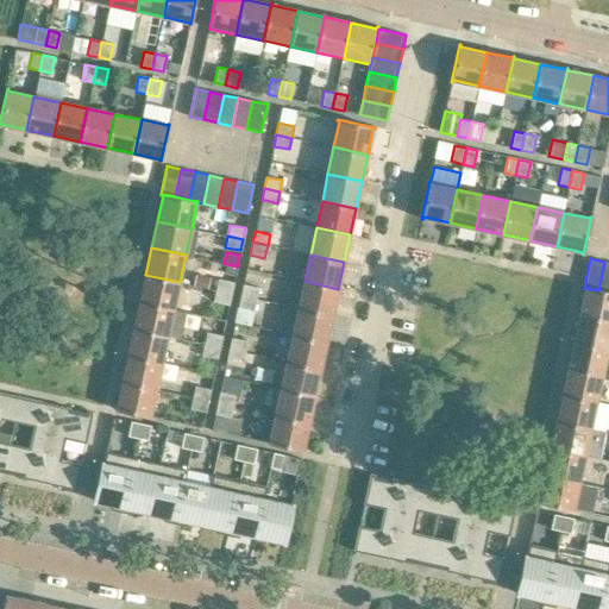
[(608,262),(604,262),(598,290),(608,292),(608,262)]
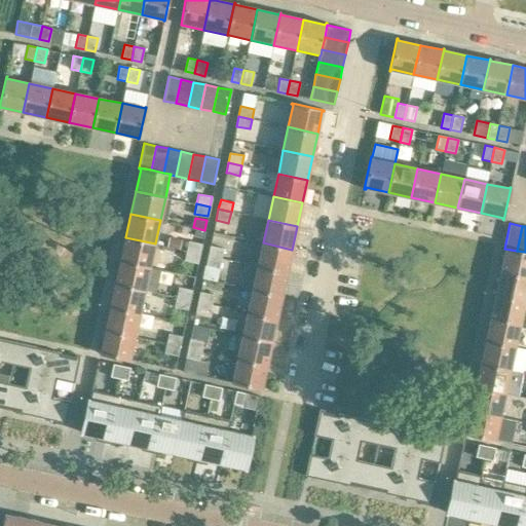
[(204,230),(195,228),(193,235),(202,237),(204,230)]
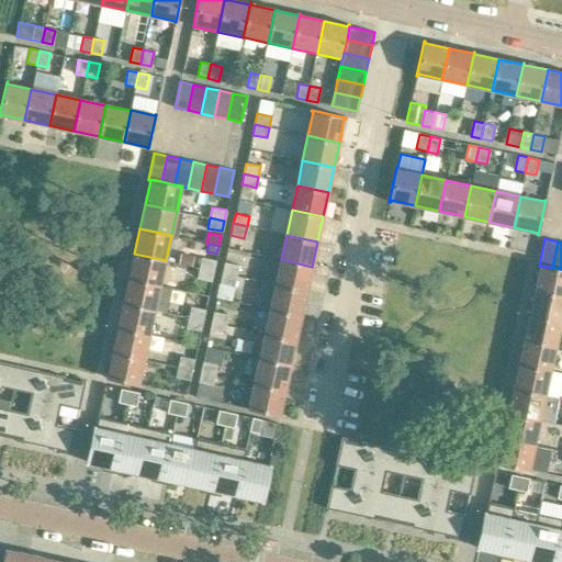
[(134,254),(128,278),(160,285),(166,260),(134,254)]
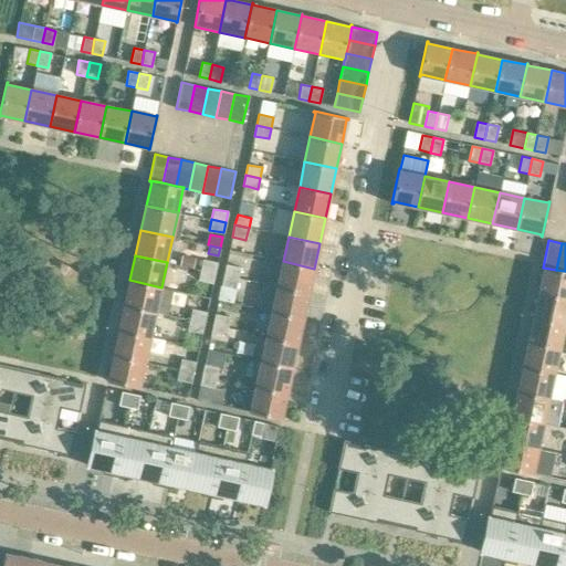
[(203,259),(201,270),(215,273),(217,262),(203,259)]
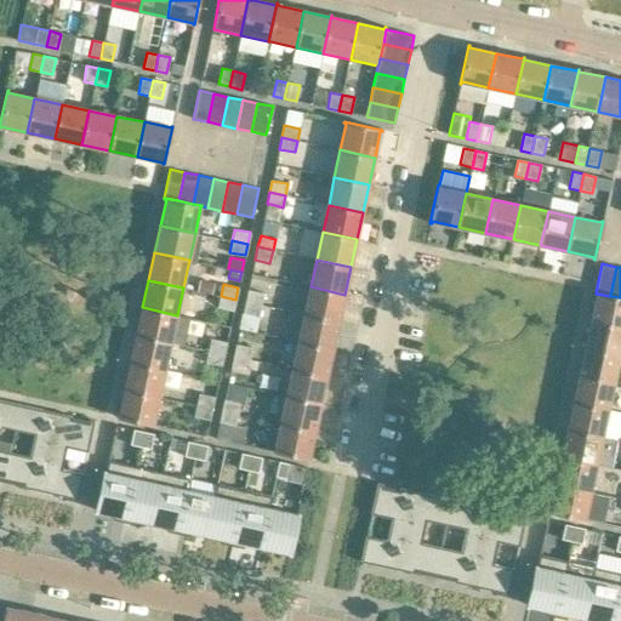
[(311,286),(305,314),(339,322),(345,295),(311,286)]
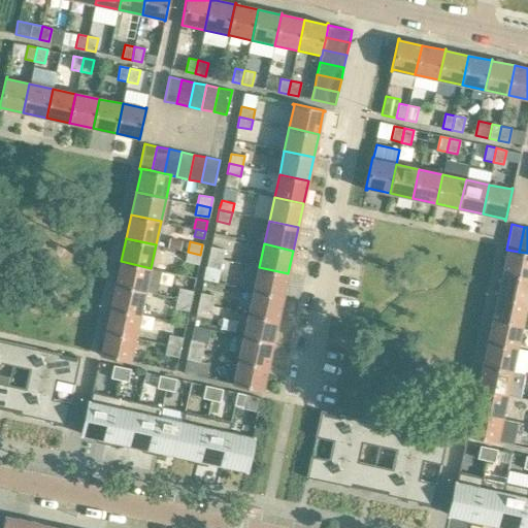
[(225,250),(210,246),(208,257),(223,260),(225,250)]
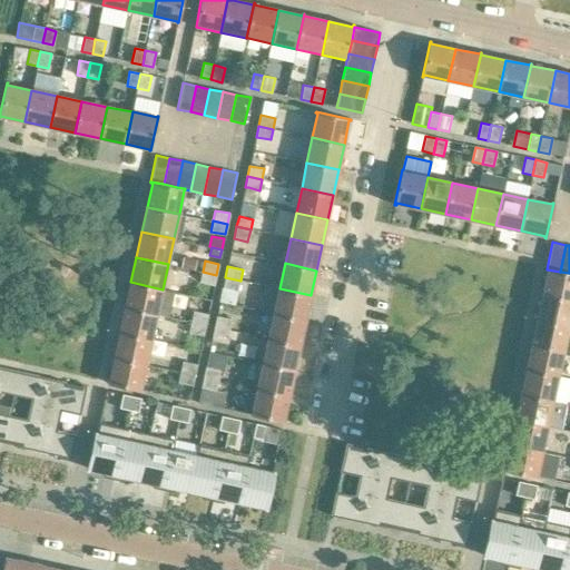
[(569,273),(560,272),(547,269),(546,271),(548,271),(542,295),(569,300),(569,273)]
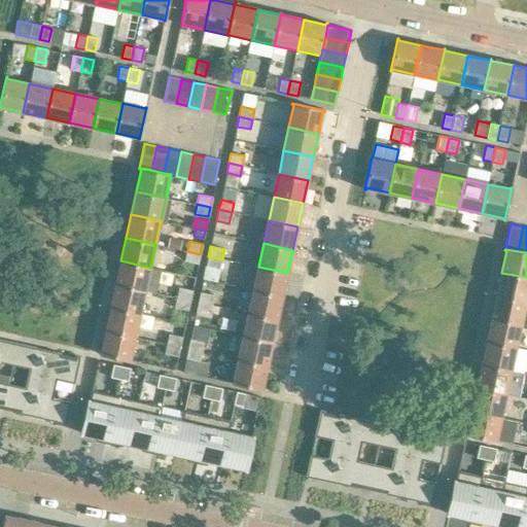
[(198,264),(200,254),(187,251),(185,260),(198,264)]
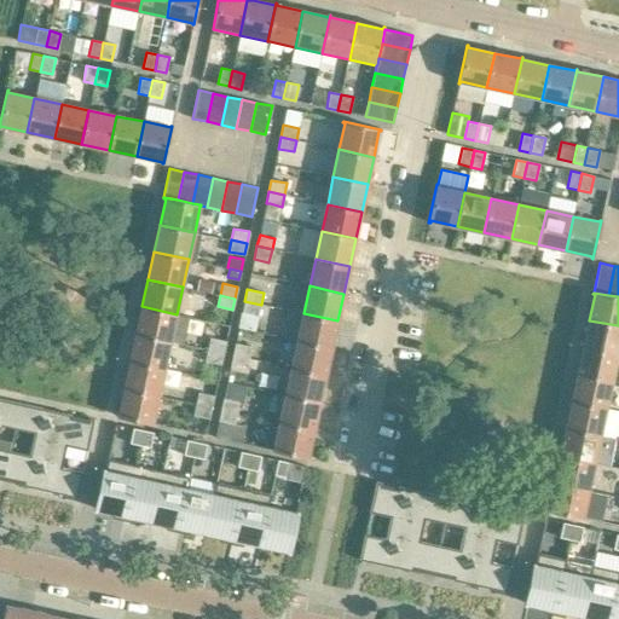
[(259,316),(261,305),(244,301),(242,312),(259,316)]
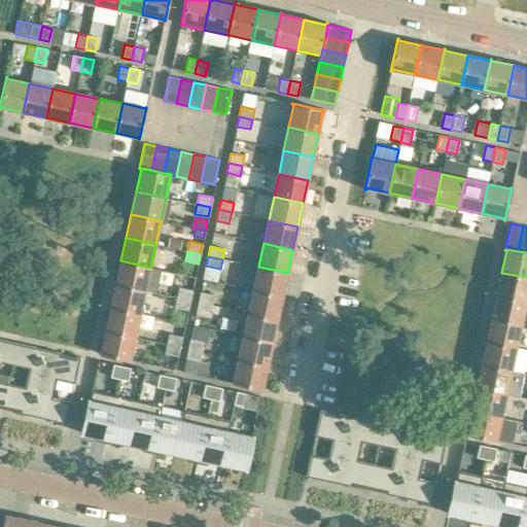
[(145,290),(150,268),(120,260),(115,284),(145,290)]
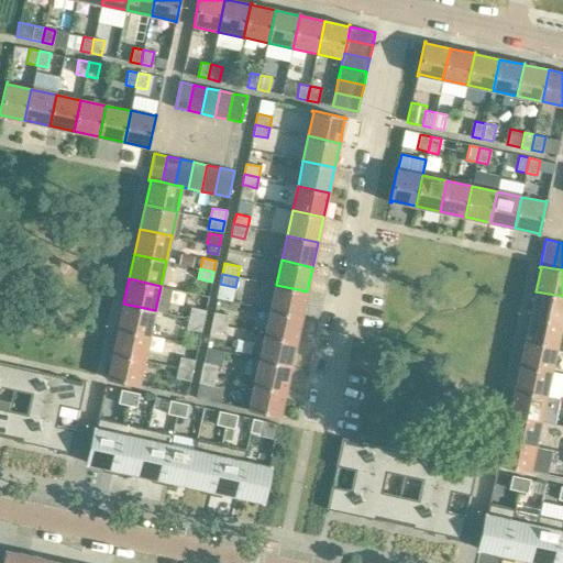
[(301,317),(307,291),(276,285),(271,310),(301,317)]
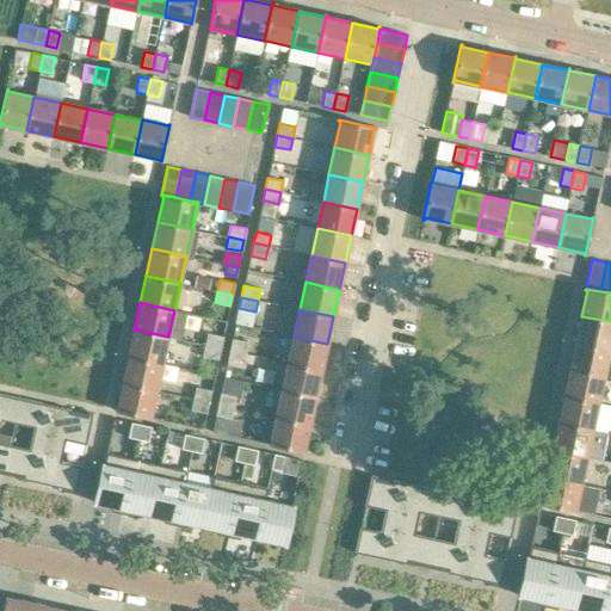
[(575,343),(586,345),(610,350),(610,345),(610,343),(610,321),(581,316),(575,343)]
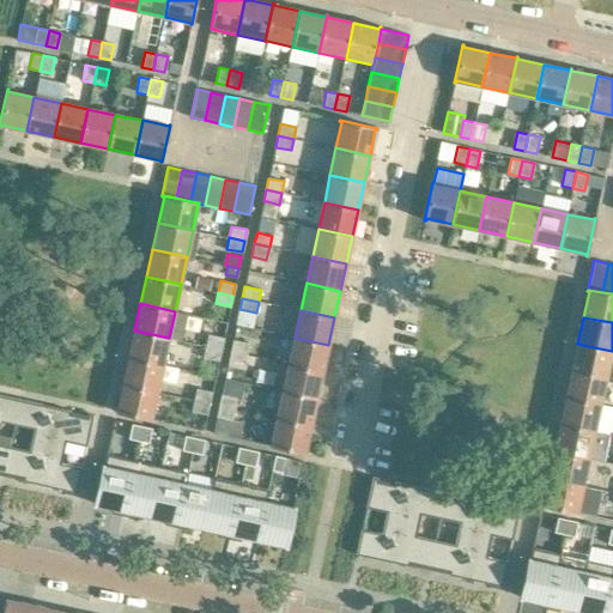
[(134,331),(132,346),(128,358),(163,365),(167,346),(169,338),(134,331)]
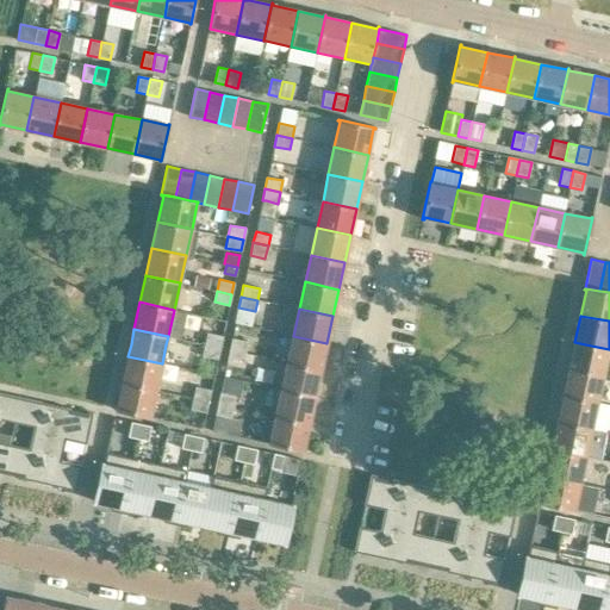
[(205,344),(221,348),(223,336),(207,334),(205,344)]
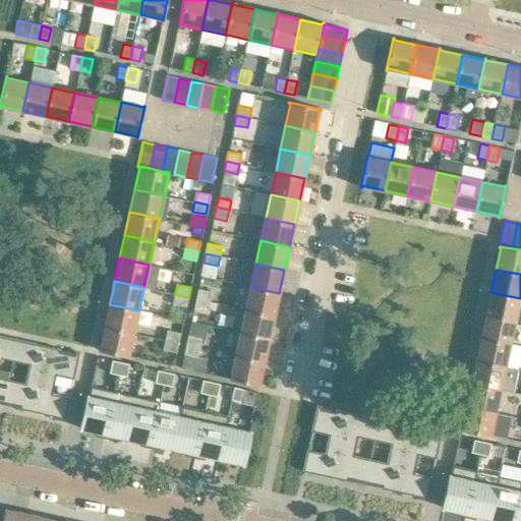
[(250,287),(248,294),(245,309),(274,316),(279,294),(279,293),(250,287)]
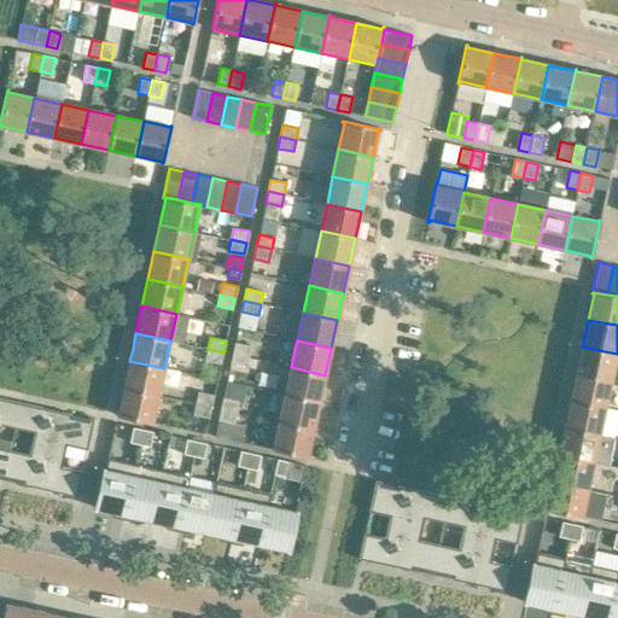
[(234,343),(233,349),(232,355),(249,359),(251,349),(251,347),(234,343)]
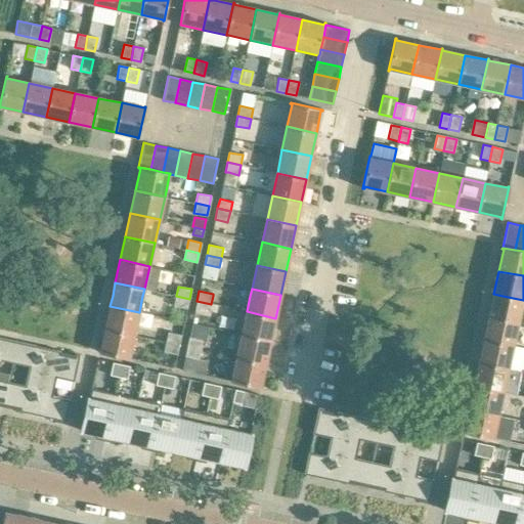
[(493,294),(493,296),(489,317),(518,323),(523,300),(503,296),(493,294)]
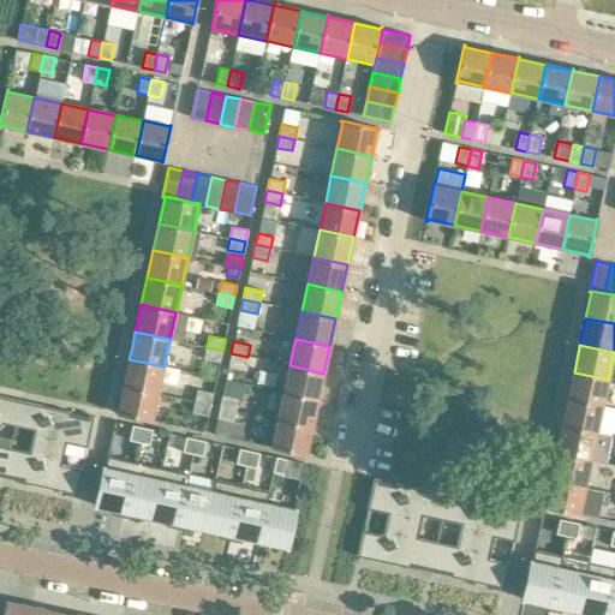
[(220,362),(222,351),(207,347),(204,359),(220,362)]
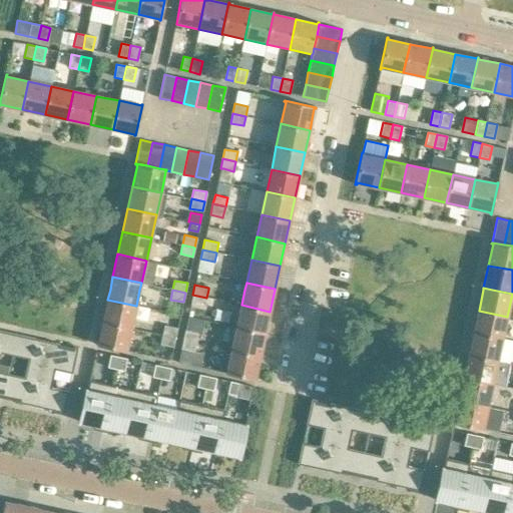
[(204,308),(206,298),(192,295),(190,305),(204,308)]
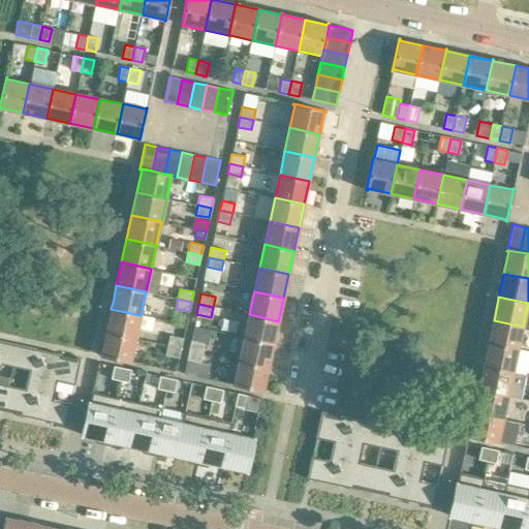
[(141,315),(111,309),(106,332),(135,338),(141,315)]
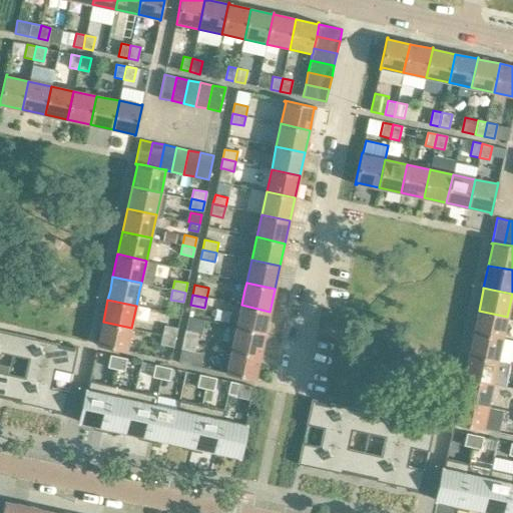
[(270,312),(241,305),(236,328),(265,334),(270,312)]
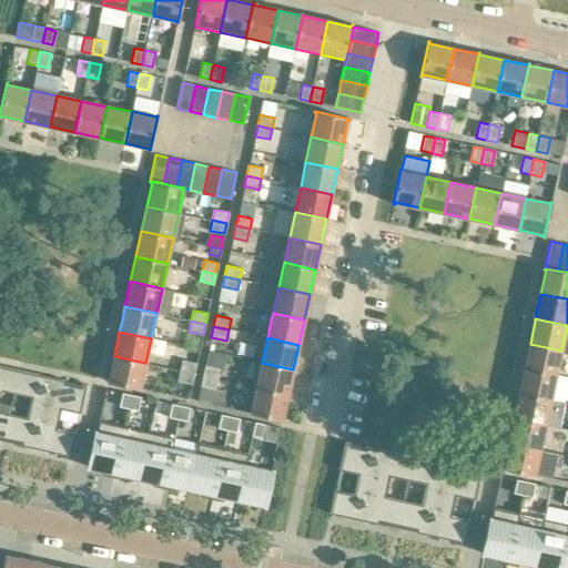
[(530,344),(525,368),(556,375),(561,351),(530,344)]
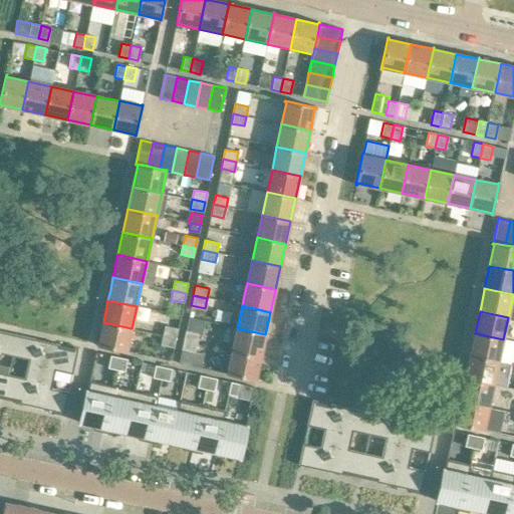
[(189,317),(187,326),(202,329),(204,321),(189,317)]
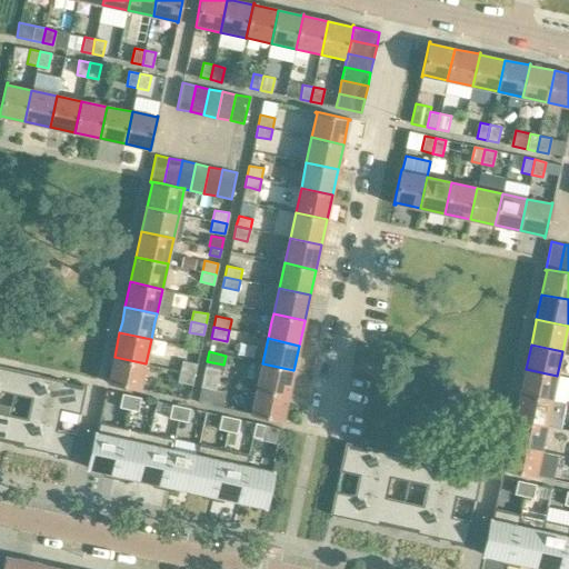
[(107,382),(142,390),(142,389),(140,388),(146,363),(115,357),(109,381),(107,381),(107,382)]
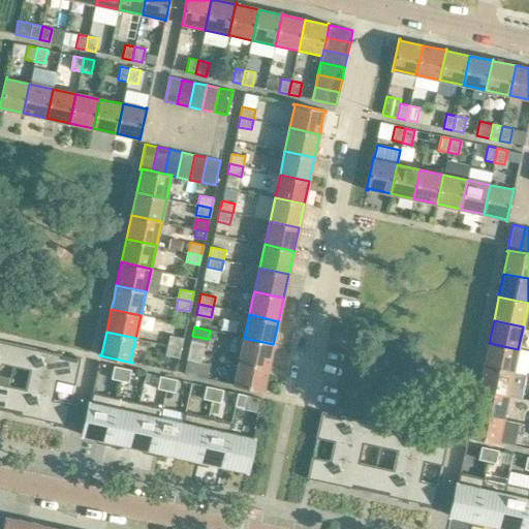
[(170,336),(168,346),(181,348),(183,338),(170,336)]
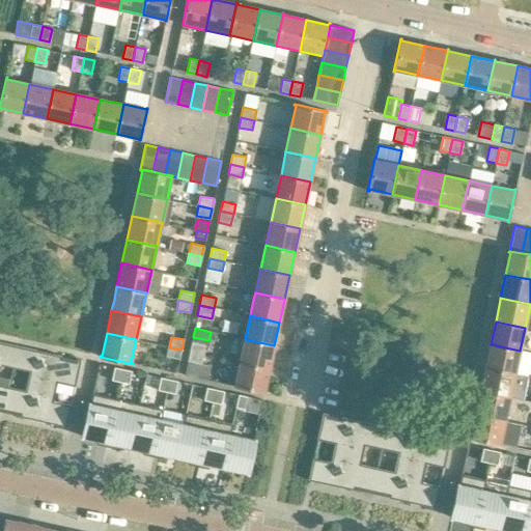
[(274,345),(245,339),(240,363),(269,369),(274,345)]
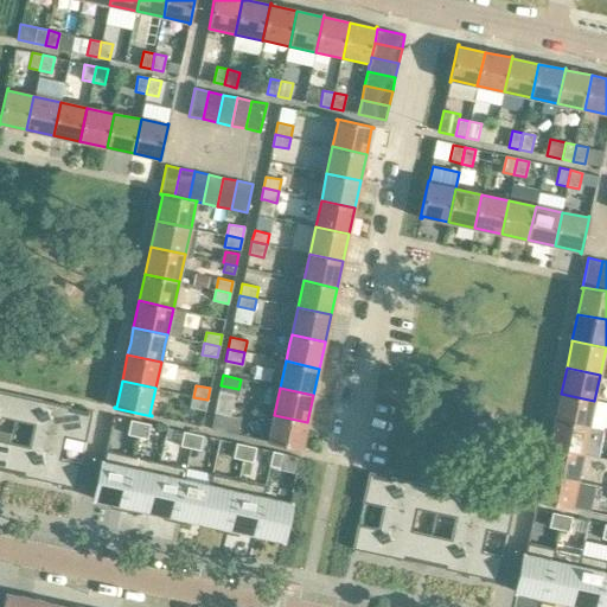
[(0,390),(0,471),(4,472),(10,443),(0,440),(0,417),(14,421),(20,396),(0,390)]
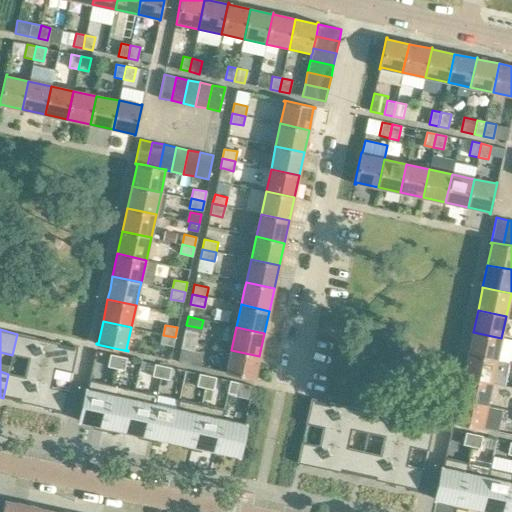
[(185,329),(183,339),(196,342),(198,332),(185,329)]
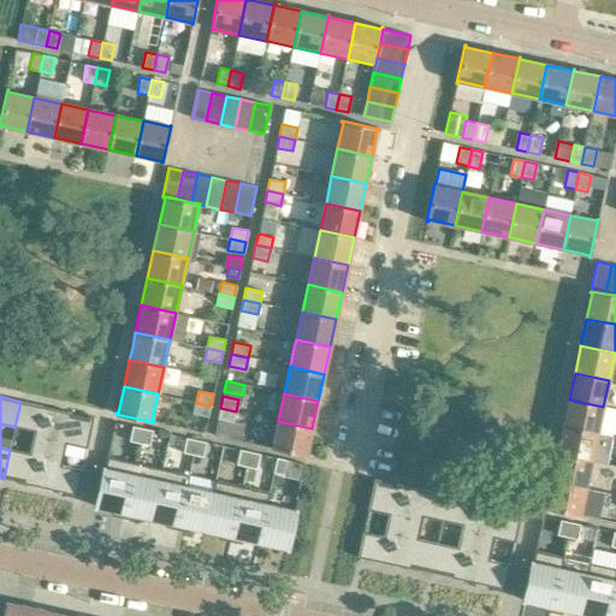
[(603,407),(569,400),(563,427),(597,434),(603,407)]
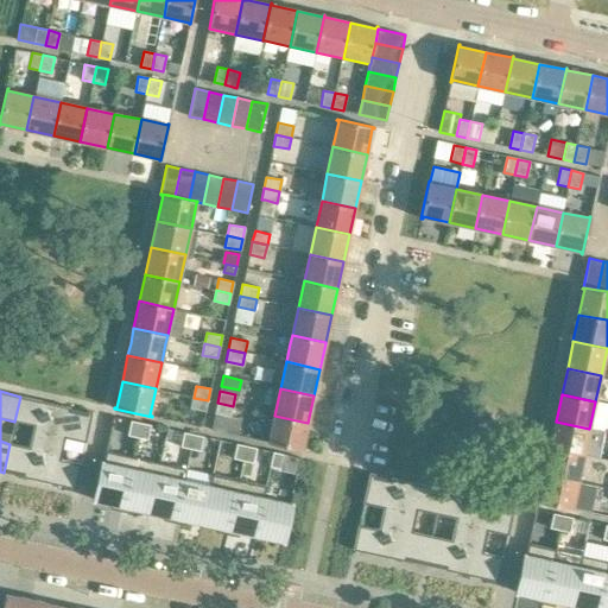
[(10,444),(4,473),(39,481),(56,404),(20,397),(14,422),(33,426),(29,448),(10,444)]
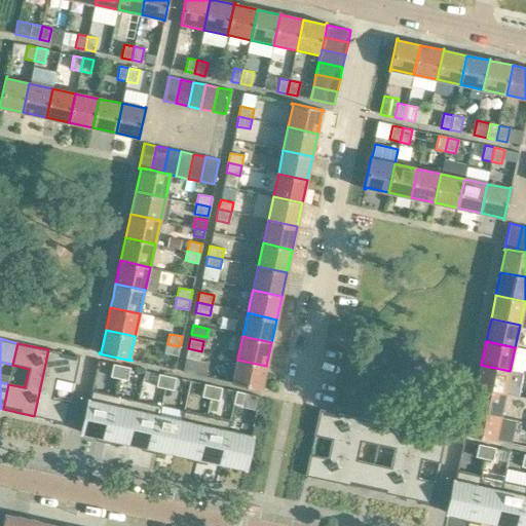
[(167,344),(165,353),(178,355),(180,346),(167,344)]
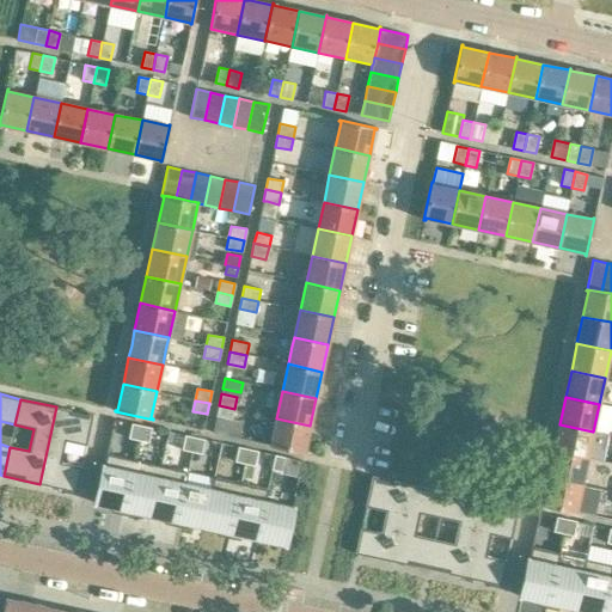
[(219,405),(216,416),(232,420),(233,418),(234,409),(219,405)]
